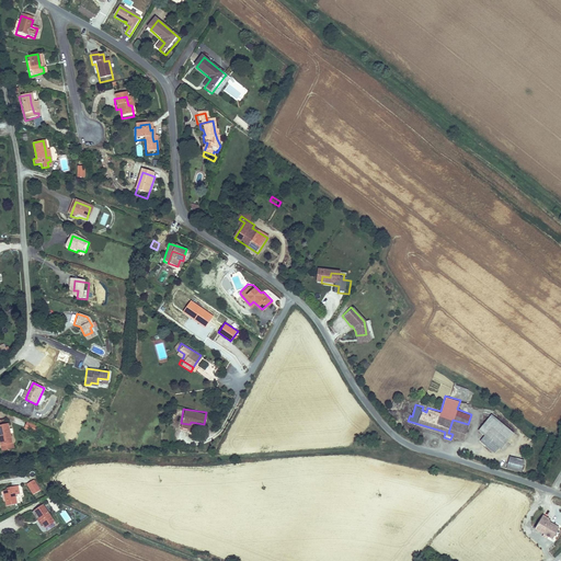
[(482,433),(496,444),(500,447),(513,430),(490,411),(476,427),(482,433)]
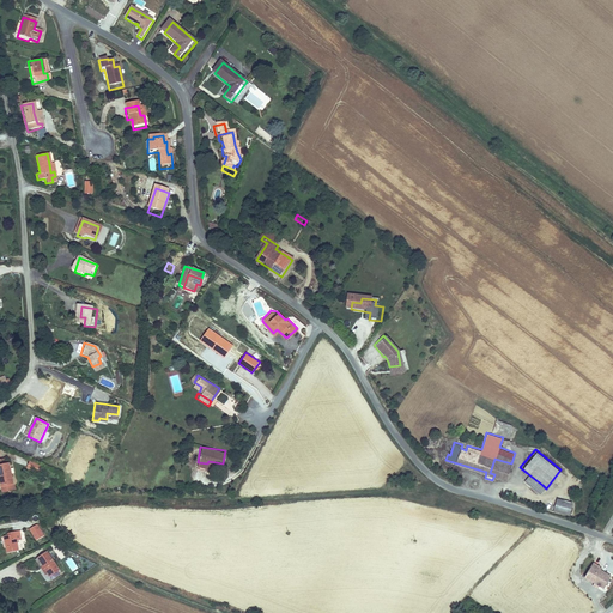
[(507,478),(511,463),(495,459),(490,473),(495,474),(507,478)]
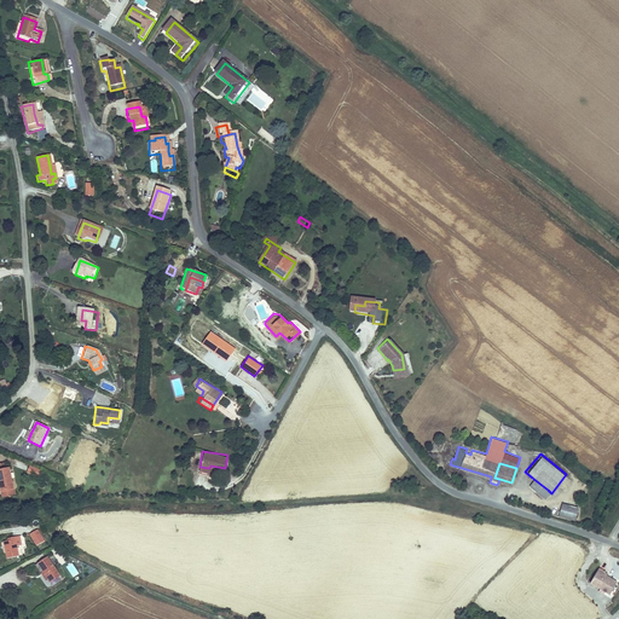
[(39,475),(41,469),(29,466),(27,472),(39,475)]
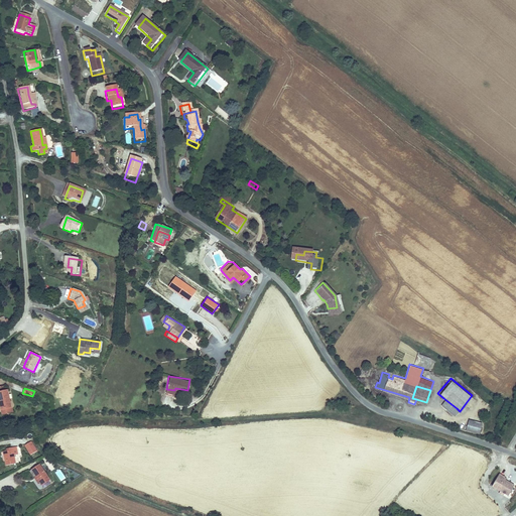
[(12,414),(7,392),(5,392),(0,393),(0,406),(2,416),(12,414)]
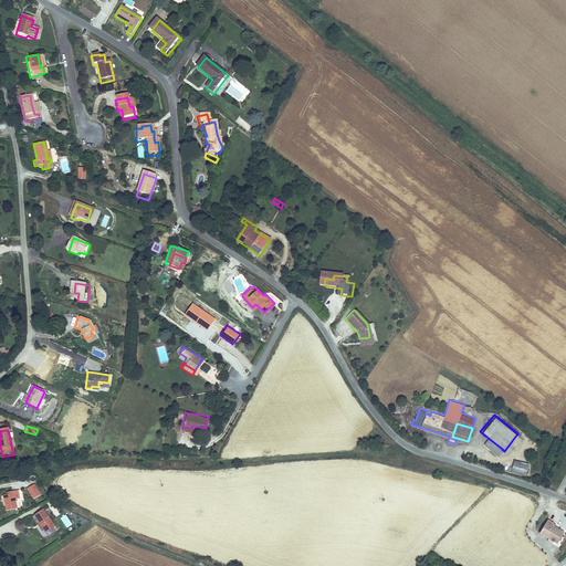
[(496,453),(501,448),(486,437),(483,441),(496,453)]
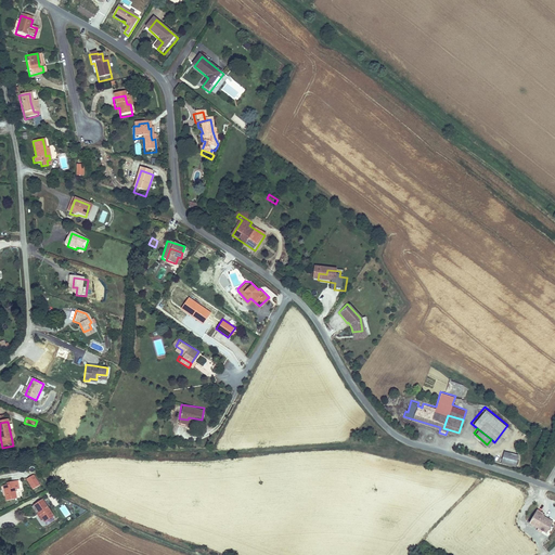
[(515,465),(517,455),(502,450),(499,461),(515,465)]
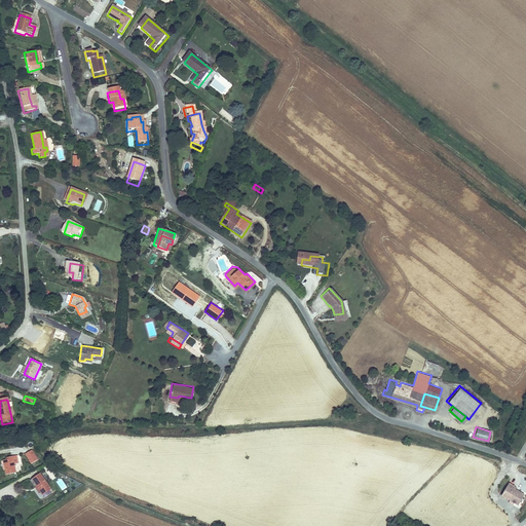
[(40,461),(34,451),(27,455),(33,466),(40,461)]
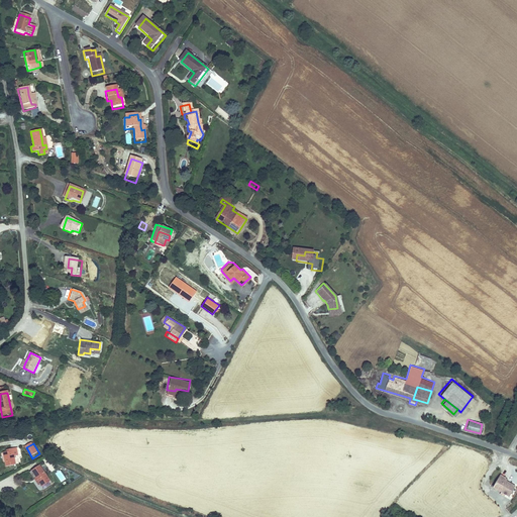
[(17,456),(16,449),(11,449),(11,452),(2,454),(5,467),(16,464),(14,457),(17,456)]
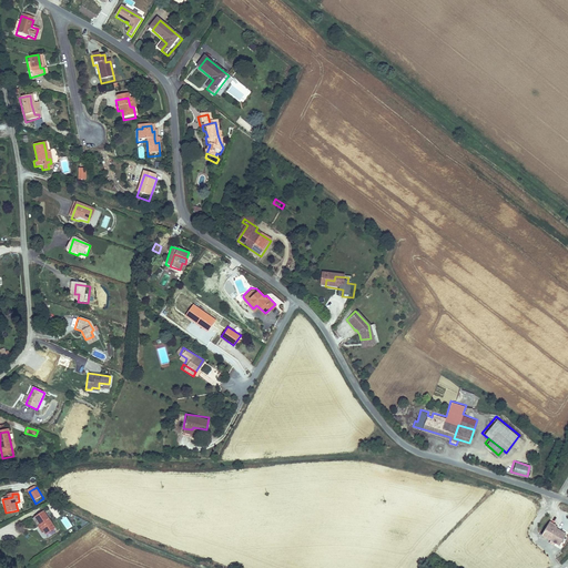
[(42,537),(53,531),(43,514),(32,521),(42,537)]
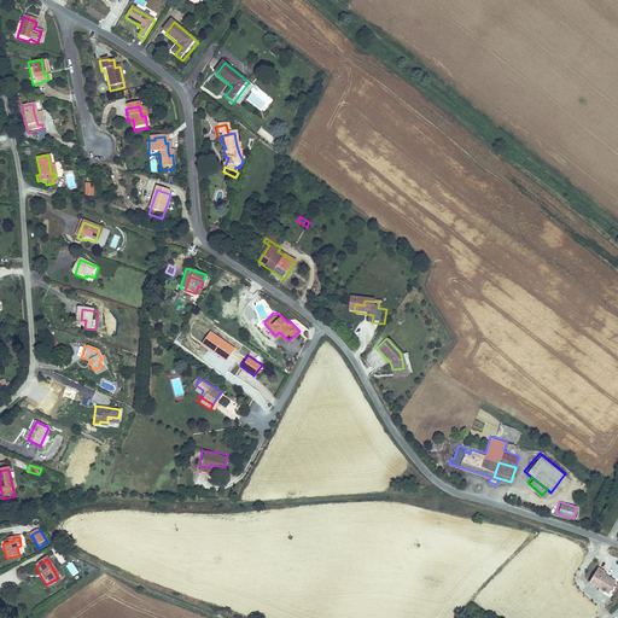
[(73,563),(66,566),(73,576),(79,573),(73,563)]
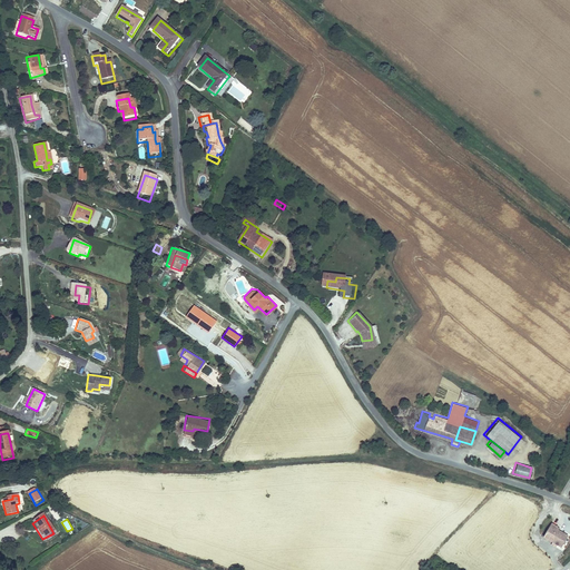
[(543,537),(560,547),(567,536),(557,530),(549,526),(543,537)]
